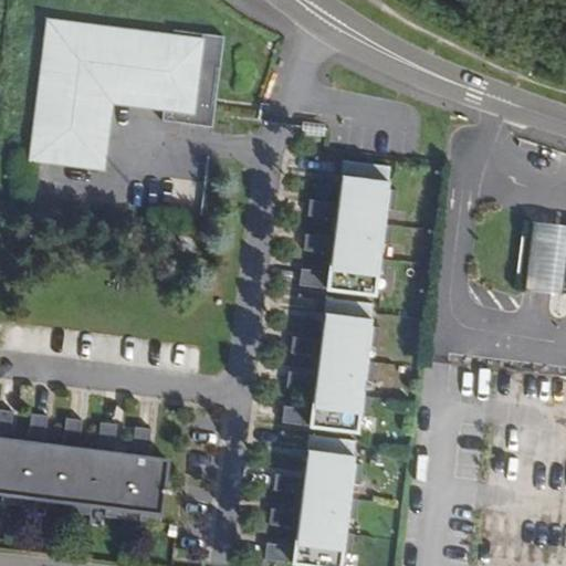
[(114,105),(163,112),(161,122),(212,128),(223,37),(173,31),(173,34),(45,18),(28,163),(105,173),(114,105)]
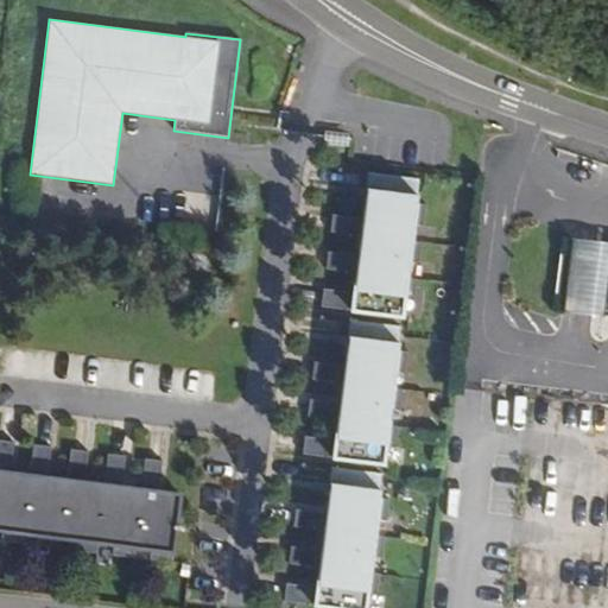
[(419,179),(368,172),(366,188),(362,219),(360,235),(358,255),(355,273),(353,290),(352,290),(352,292),(349,310),(349,312),(403,320),(406,299),(406,298),(404,298),(406,278),(409,263),(411,240),(413,226),(416,203),(417,195),(419,179)]
